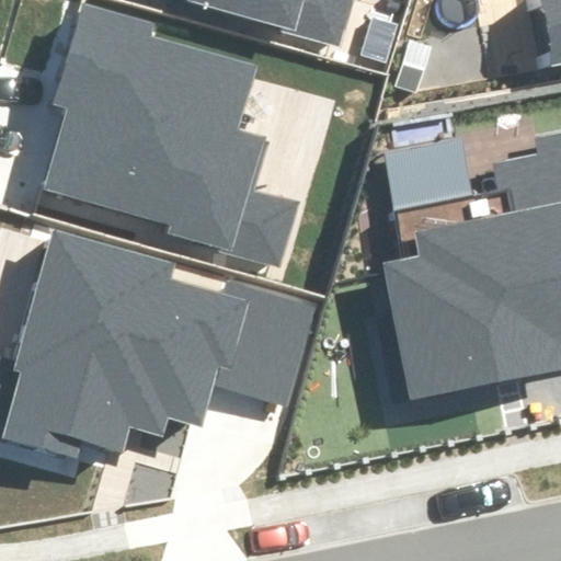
[(169,232),(278,265),(297,204),(255,192),(271,138),(239,128),(258,66),(153,36),(158,23),(82,0),(50,105),(69,110),(45,189),(171,226),(169,232)]
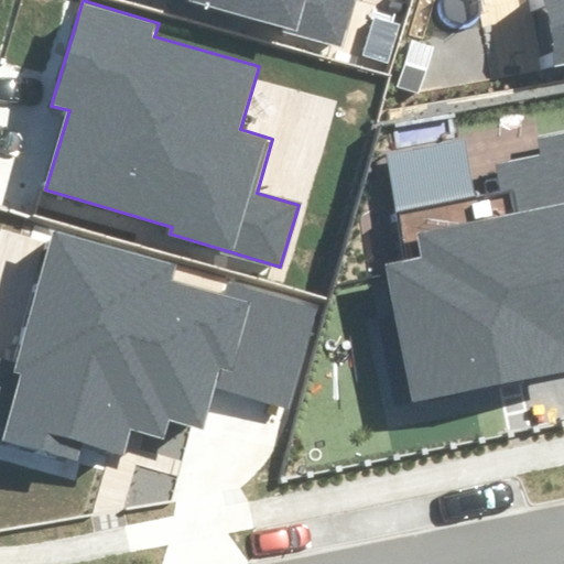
[(190,0),(191,0),(339,42),(351,0),(190,0)]
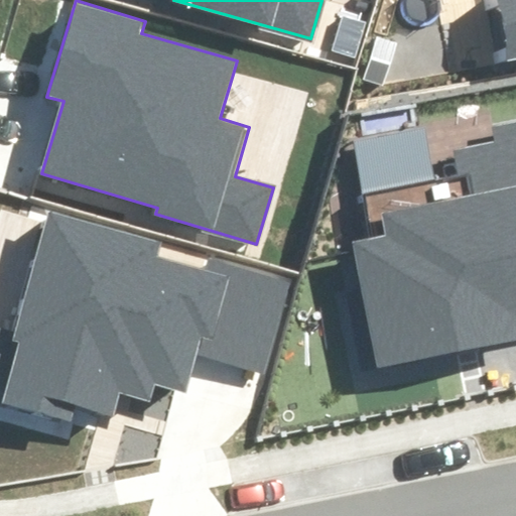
[(515,0),(482,0),(494,65),(515,60),(515,0)]
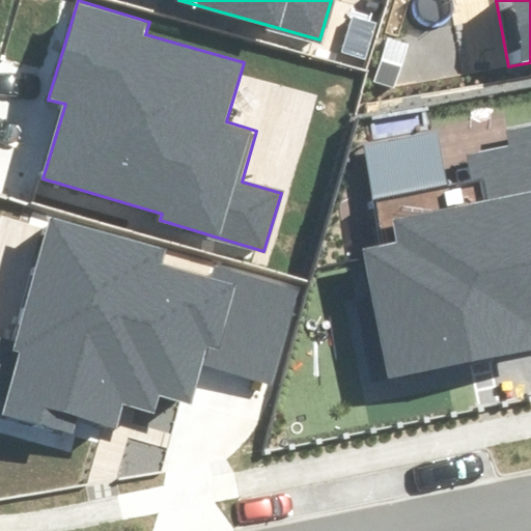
[(530,124),(505,130),(508,145),(466,154),(472,183),(374,200),(384,247),(366,250),(390,375),(530,348),(530,124)]
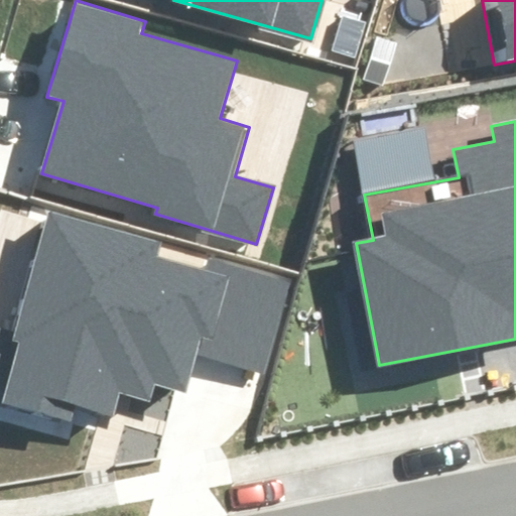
[(197,356),(266,375),(292,282),(208,259),(205,269),(158,256),(162,243),(48,212),(15,331),(0,327),(0,390),(4,391),(1,400),(71,419),(75,403),(112,414),(118,392),(149,401),(154,383),(186,392),(197,356)]
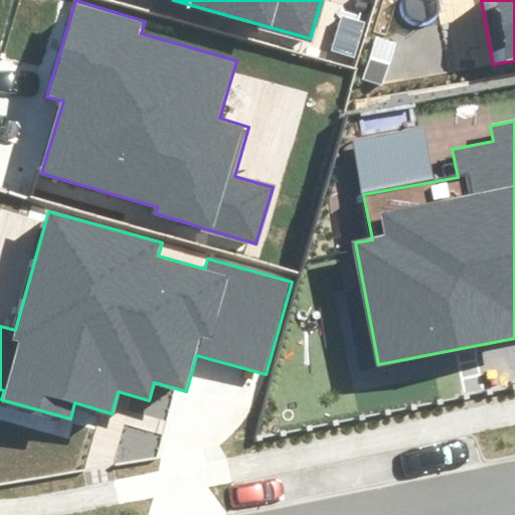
All buildings are outlined.
